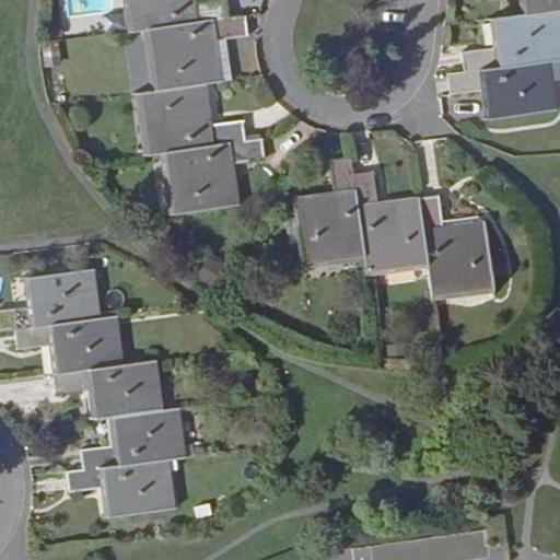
[(116,0),(119,31),(139,28),(228,18),(225,0),(194,0),(116,0)]
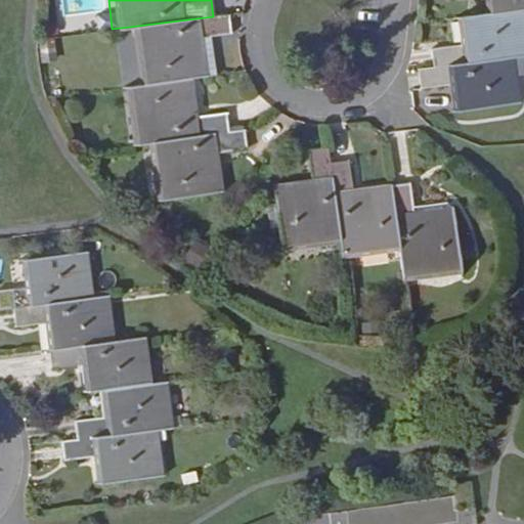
[(523,0),(484,0),(485,12),(523,7),(523,0)]
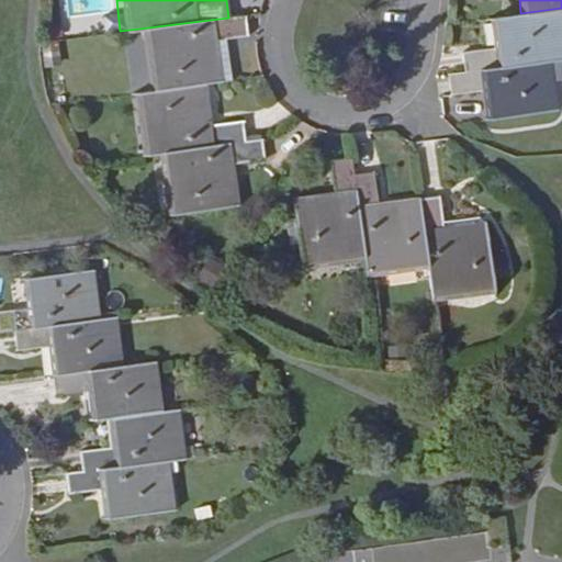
[(561,57),(561,8),(520,13),(489,18),(492,46),(462,49),(464,69),(552,58),(561,57)]
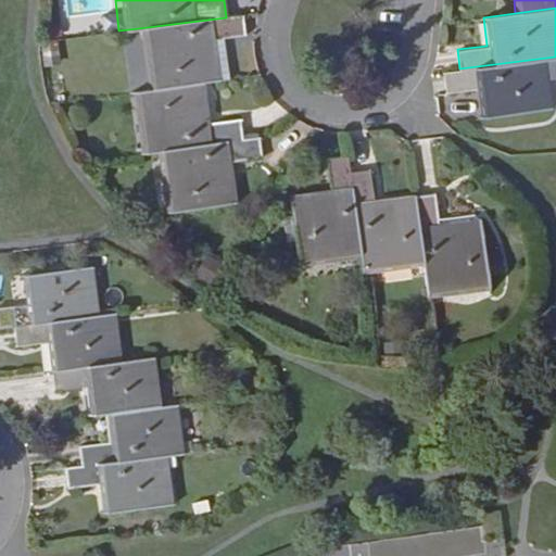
[(220,78),(215,36),(245,33),(242,14),(226,17),(138,28),(146,89),(204,80),(220,78)]
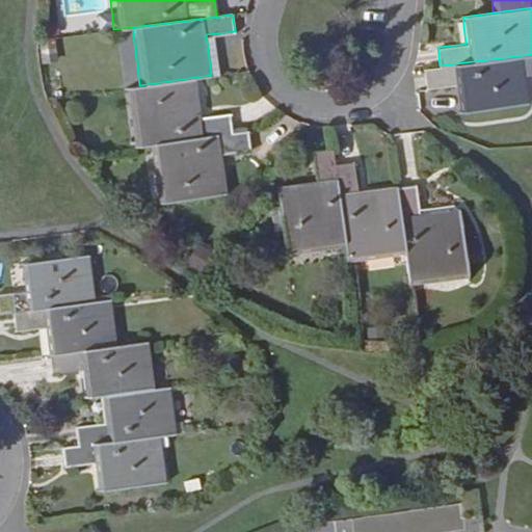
[(529,103),(523,55),(440,65),(424,68),(427,89),(454,85),(459,112),(529,103)]
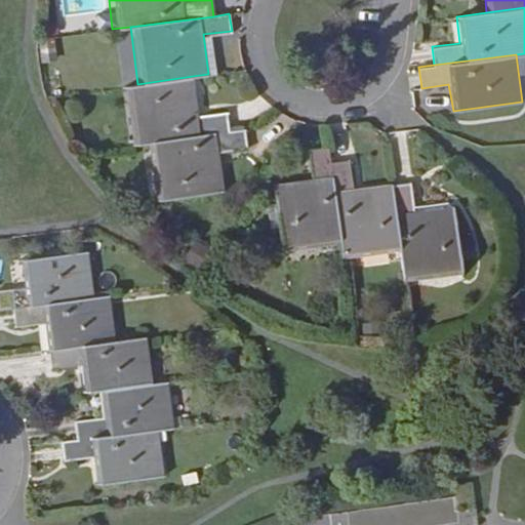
[(197,115),(193,76),(137,84),(122,86),(129,145),(146,143),(229,131),(227,112),(197,115)]
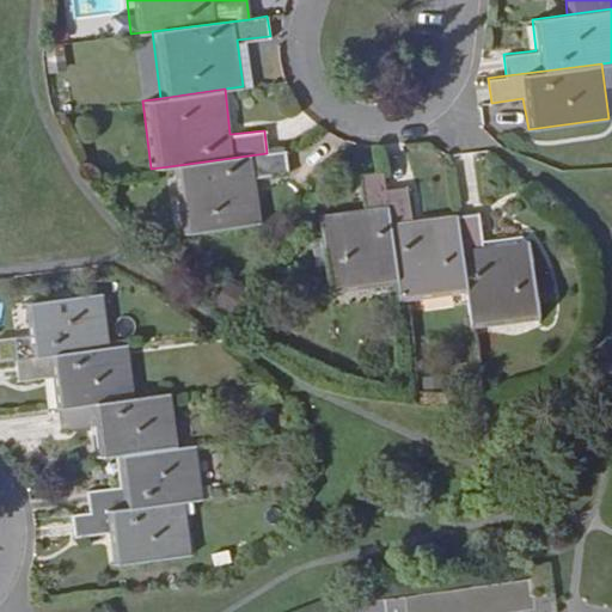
[(261,222),(255,176),(288,171),(286,150),(267,153),(170,166),(178,232),(261,222)]
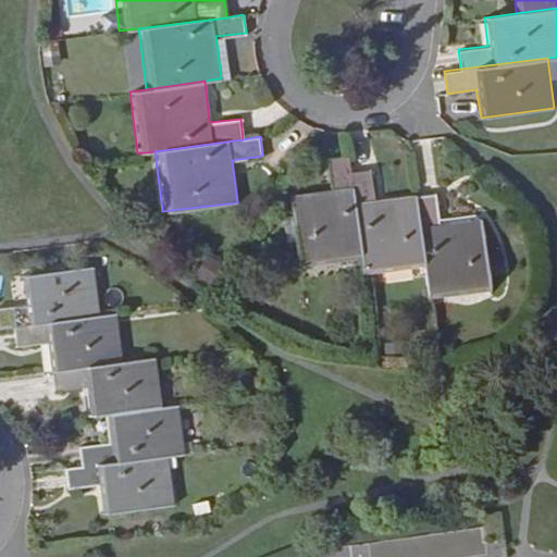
[(350,172),(348,156),(327,159),(331,188),(292,194),(300,271),(362,263),(350,172)]
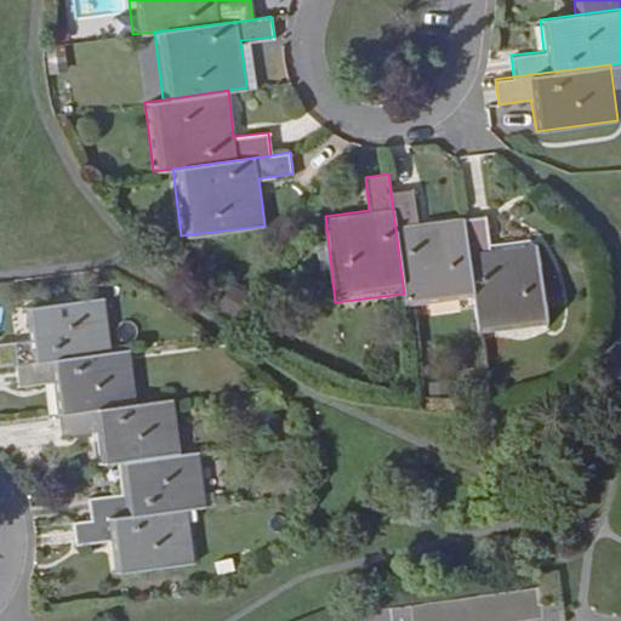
[(476,302),(463,217),(417,223),(414,188),(391,192),(404,294),(406,309),(476,302)]
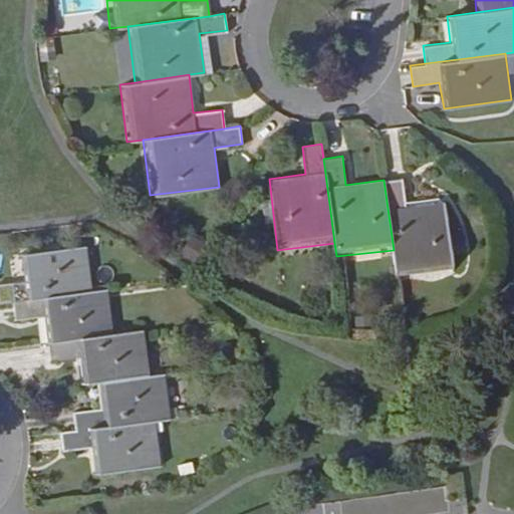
[(454,272),(449,244),(463,244),(460,228),(457,228),(448,229),(447,222),(444,203),(439,203),(406,207),(405,202),(402,178),(383,180),(394,250),(397,279),(454,272)]
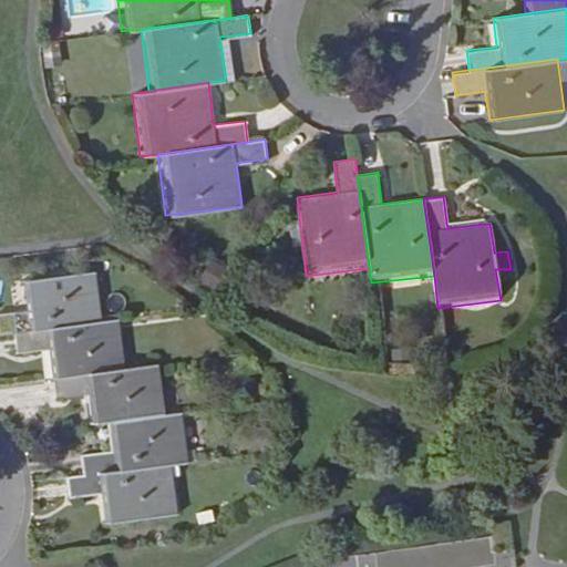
[(447,228),(484,224),(484,219),(446,223),(447,228)]
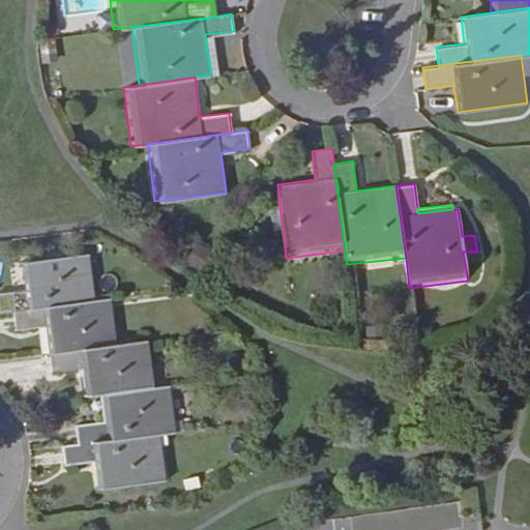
[(95,299),(90,252),(20,259),(24,289),(0,290),(0,312),(16,310),(95,299)]
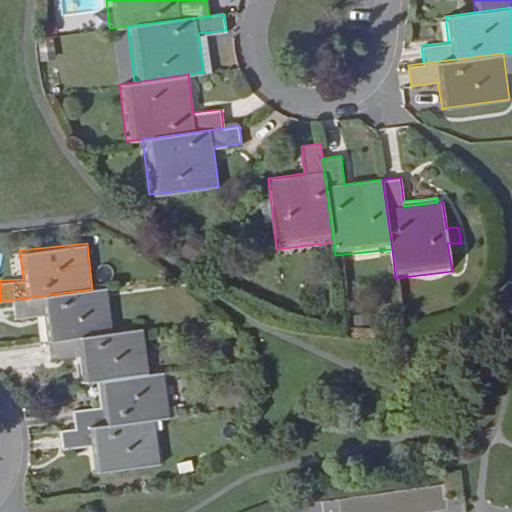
[(115,333),(109,288),(15,299),(17,318),(42,316),(45,341),(115,333)]
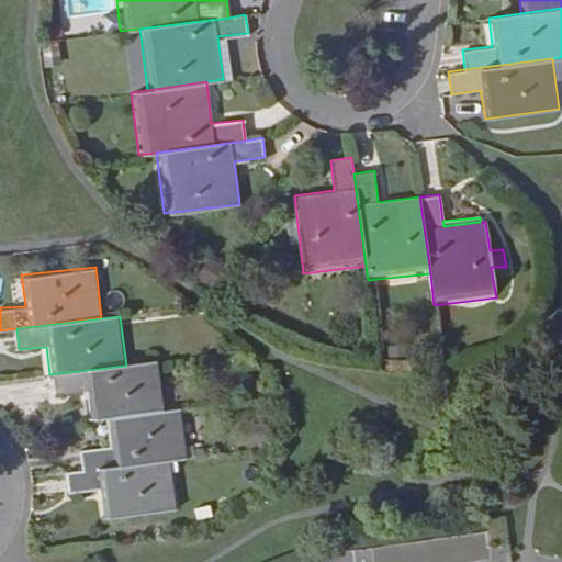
[(164,411),(158,361),(126,366),(54,374),(56,395),(86,392),(88,420),(108,418),(164,411)]
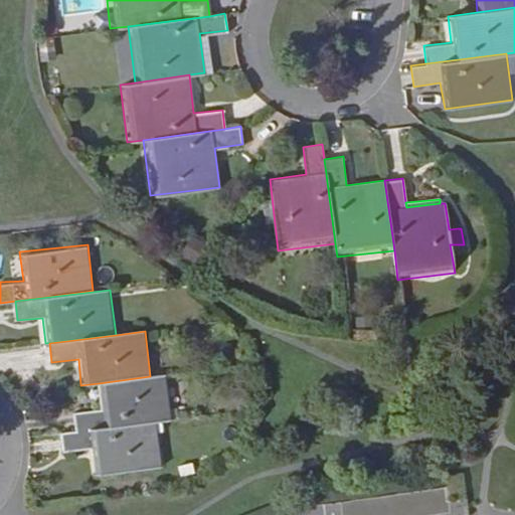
[(173,419),(168,374),(150,376),(99,383),(101,409),(75,413),(77,433),(155,421),(173,419)]
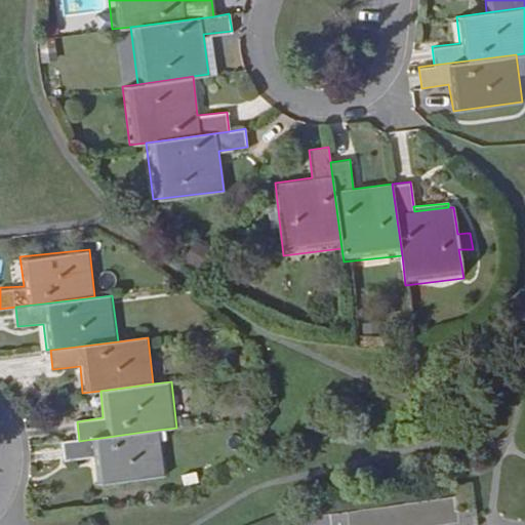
[(163,478),(158,430),(79,441),(64,443),(67,463),(91,460),(94,484),(163,478)]
